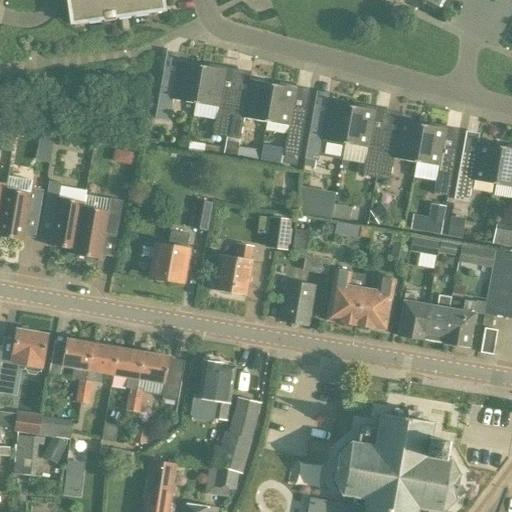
[(67,0),(70,18),(83,16),(84,21),(102,18),(102,13),(113,12),(114,17),(120,16),(126,15),(149,12),(148,6),(161,4),(160,0),(67,0)]
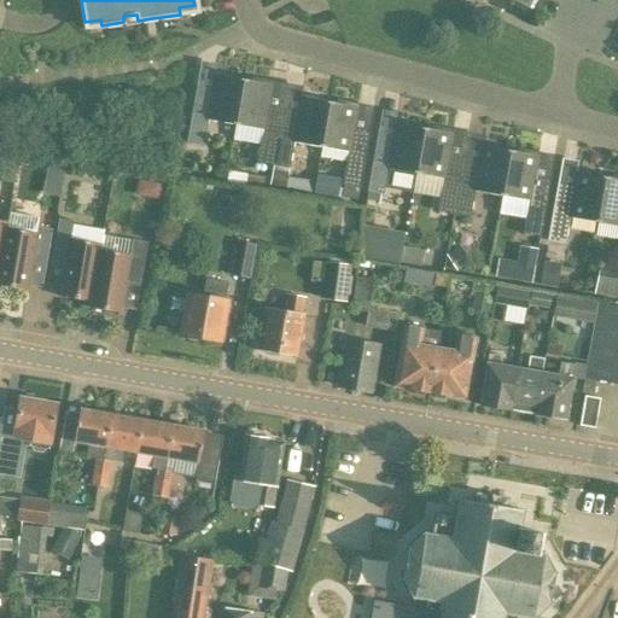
[(508,0),(531,10),(535,0),(508,0)]
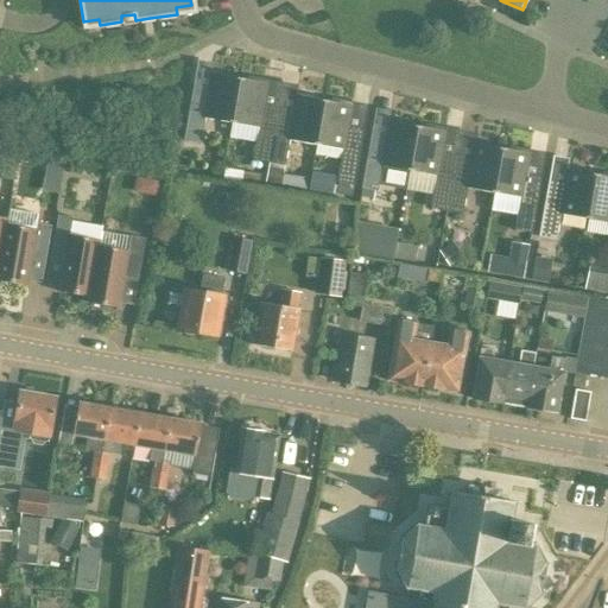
[(204,119),(232,124),(239,78),(210,74),(208,88),(194,86),(183,141),(200,145),(204,119)]
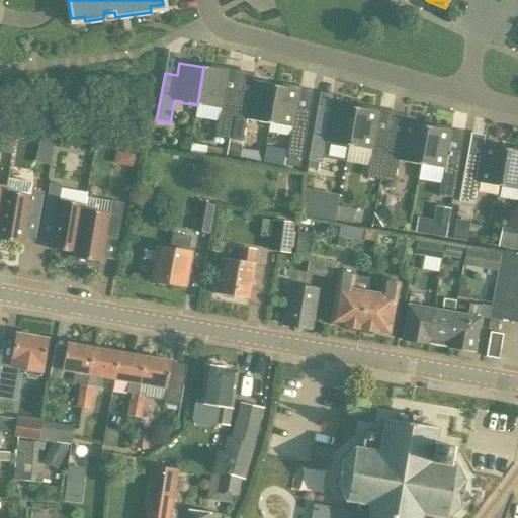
[(203,67),(197,105),(220,109),(214,137),(229,140),(237,91),(225,89),(228,69),(210,66),(210,68),(203,67)]
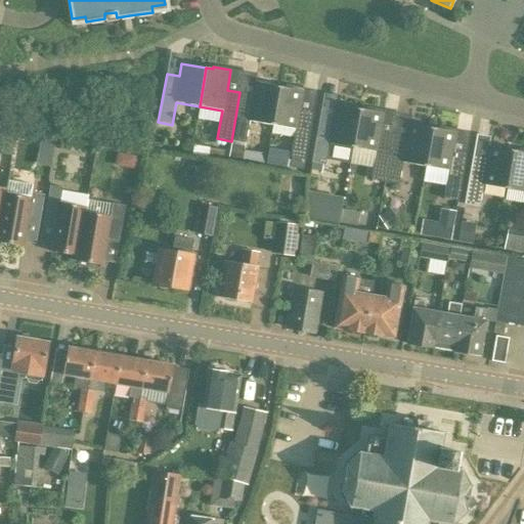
[(249,121),(272,125),(278,87),(254,83),(252,95),(239,92),(231,141),(245,143),(249,121)]
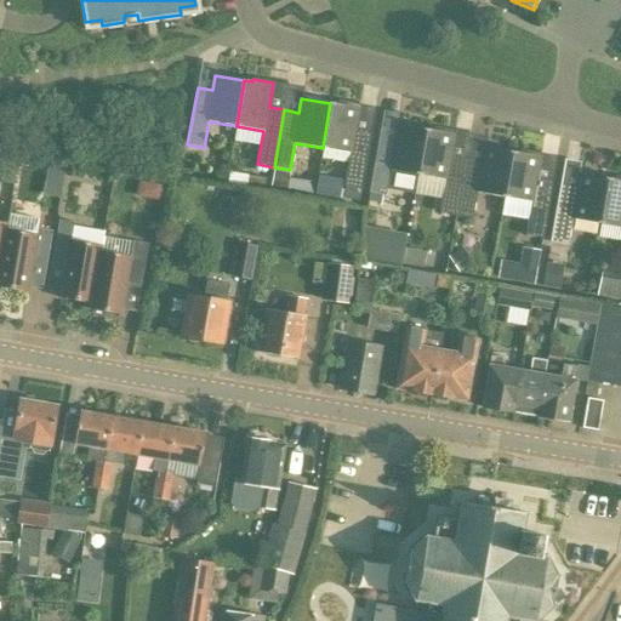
[(330,103),(323,148),(349,153),(343,187),(346,187),(360,189),(370,135),(354,131),(359,104),(339,101),(339,104),(330,103)]
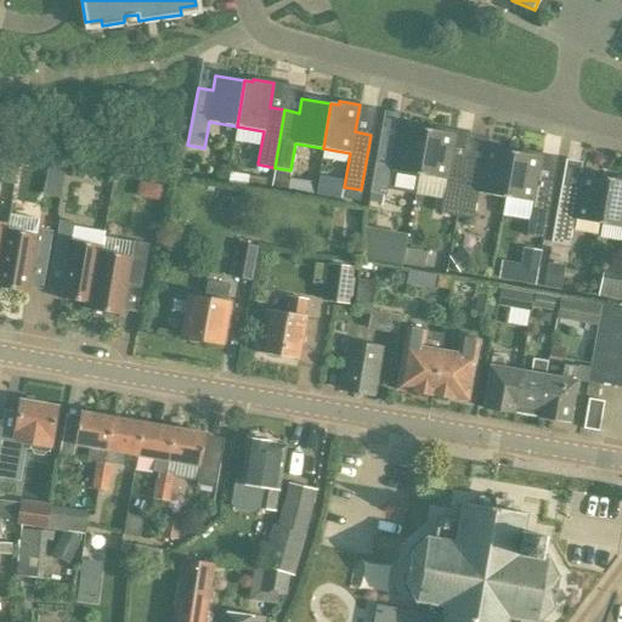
[(414,196),(418,175),(427,130),(397,124),(395,139),(379,136),(369,193),(386,197),(388,191),(414,196)]
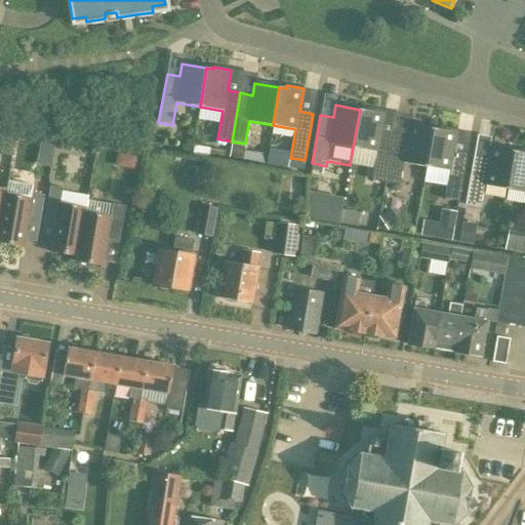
[(360,110),(353,148),(375,152),(371,179),(385,183),(393,134),(380,131),(385,111),(367,108),(366,111),(360,110)]
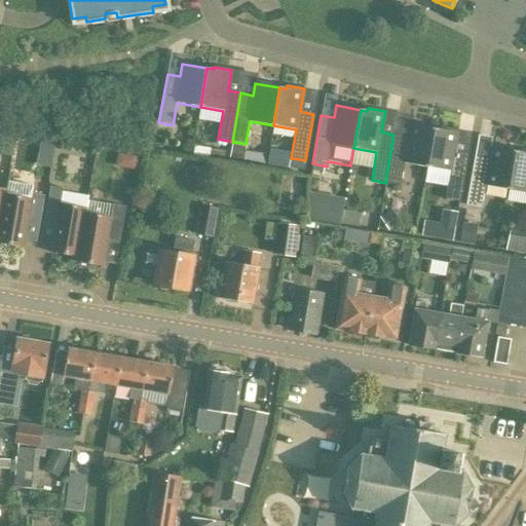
[(404,163),(426,166),(434,128),(409,124),(407,137),(393,135),(385,183),(400,185),(404,163)]
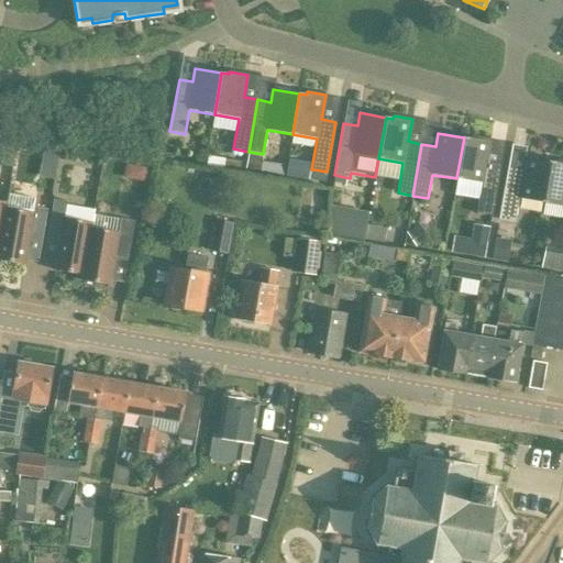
[(464,138),(456,178),(481,183),(476,213),(492,216),(500,164),(486,162),(490,140),(472,136),(471,139),(464,138)]
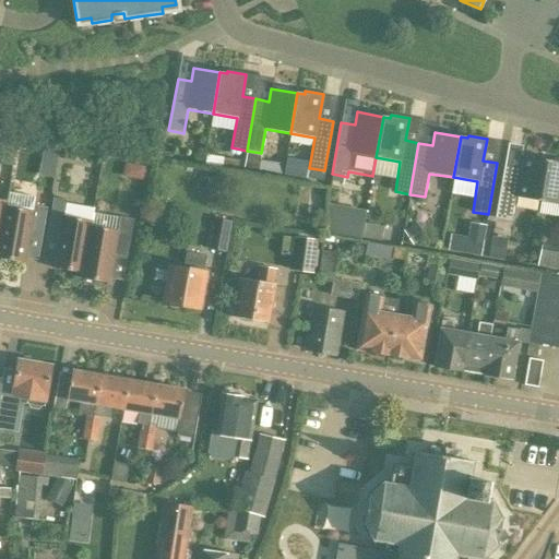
[(0,159),(13,163),(16,144),(0,141),(0,159)]
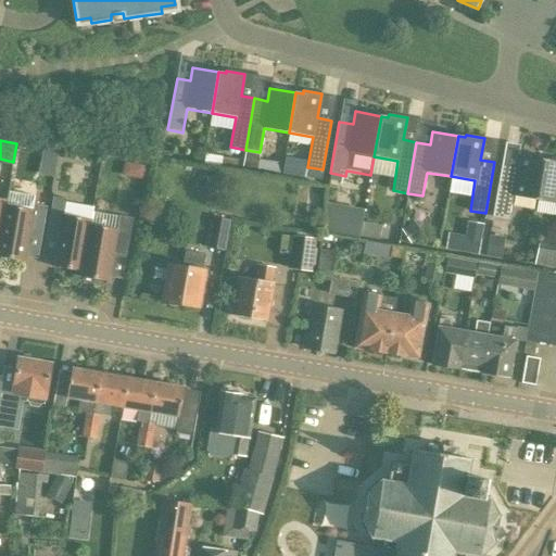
[(512,196),(535,200),(543,160),(517,155),(515,168),(501,165),(492,217),(507,219),(512,196)]
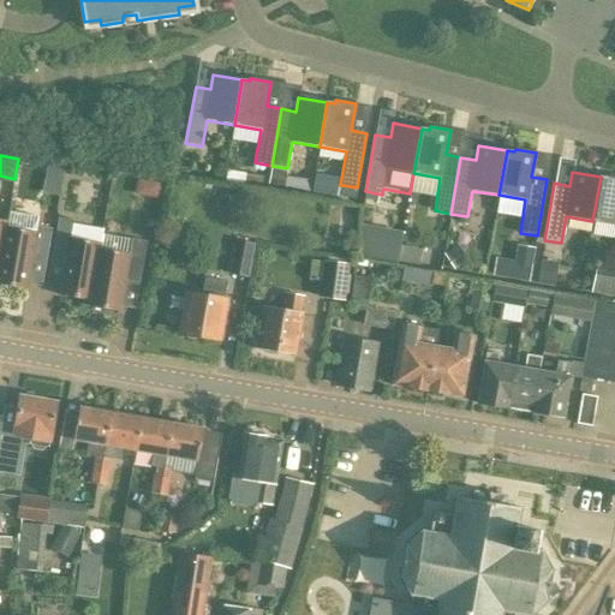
[(261,191),(263,178),(244,174),(242,189),(261,191)]
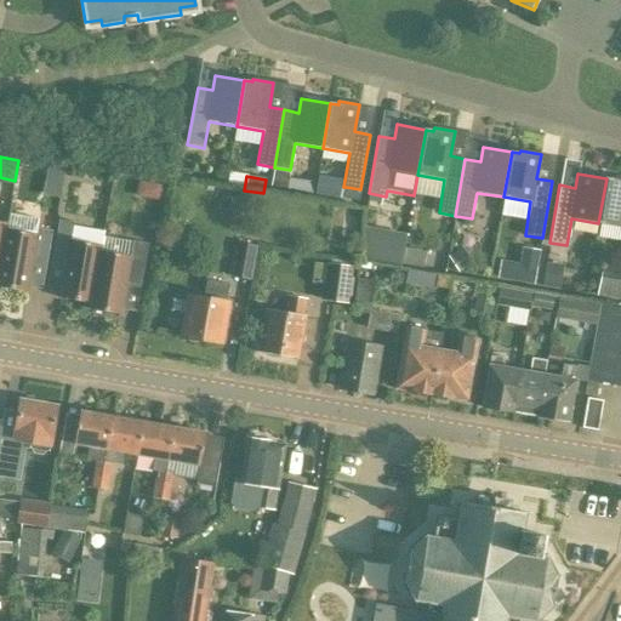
[(607,178),(598,223),(620,227),(620,255),(620,262),(620,177),(615,176),(615,180),(607,178)]
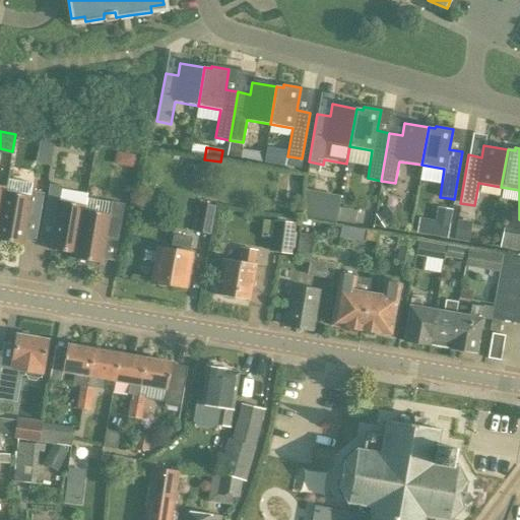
[(300,170),(302,158),(289,156),(287,168),(300,170)]
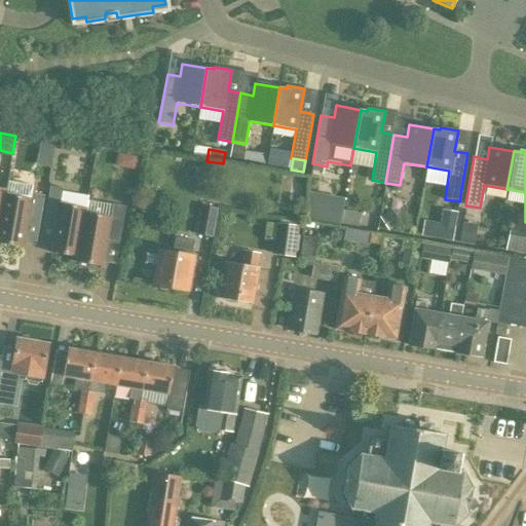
[(76,262),(77,262),(86,208),(61,203),(63,188),(50,186),(43,225),(55,228),(51,253),(77,257),(76,262)]
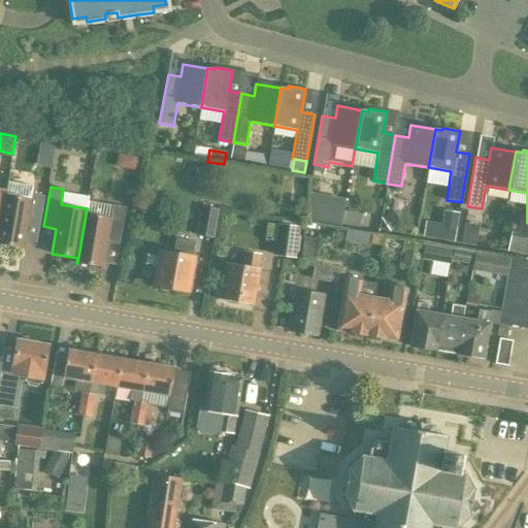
[(7,190),(6,190),(0,224),(0,243),(23,249),(27,224),(39,226),(44,196),(32,194),(31,199),(6,195),(7,190)]
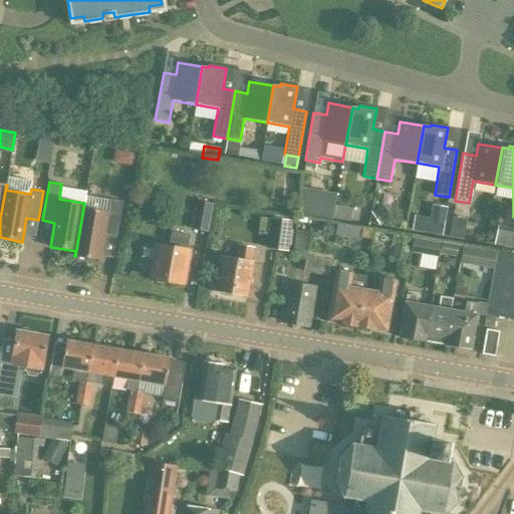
[(306,207),(337,208),(338,190),(307,189),(306,207)]
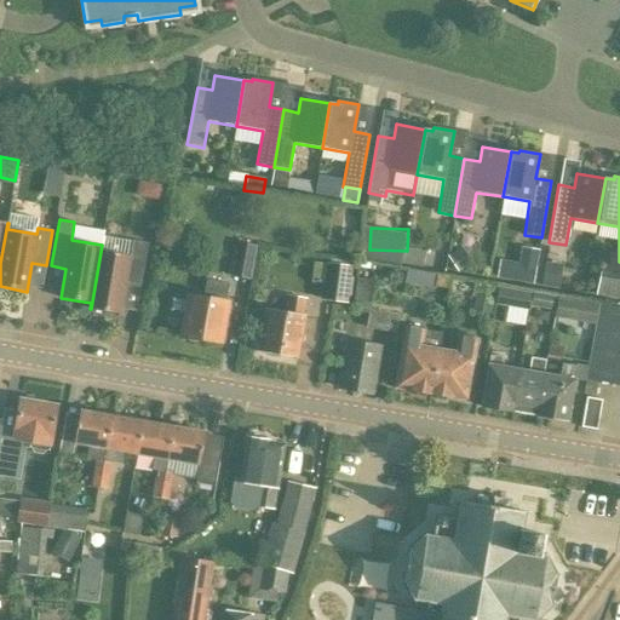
[(102,245),(91,309),(121,314),(130,263),(144,265),(148,244),(133,241),(131,256),(102,251),(102,245)]
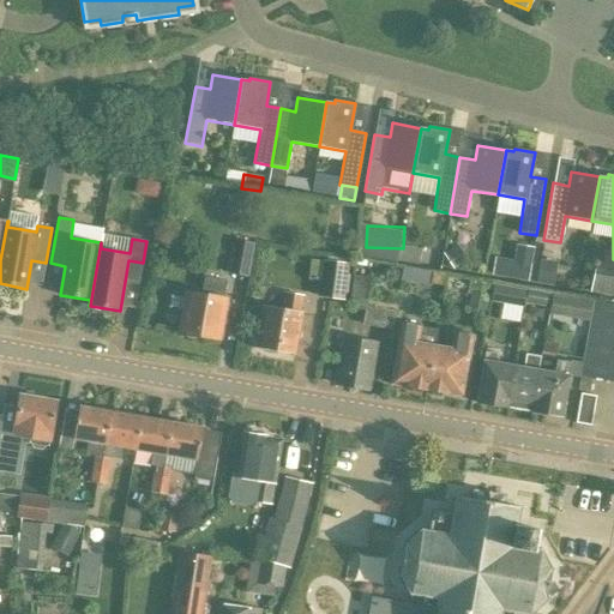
[(248,278),(256,245),(234,240),(228,274),(248,278)]
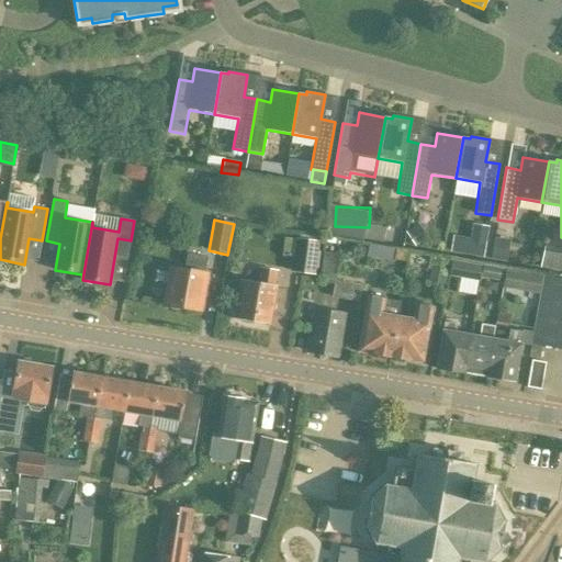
[(454,235),(454,245),(489,248),(490,224),(473,223),(472,236),(454,235)]
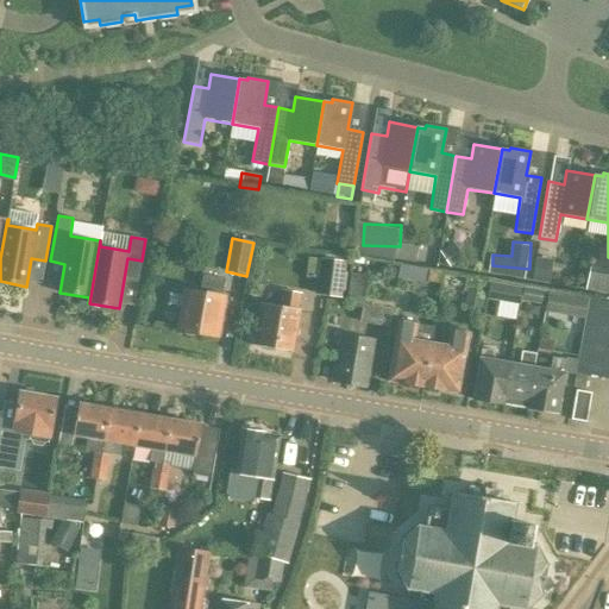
[(316,294),(339,297),(344,263),(320,259),(316,294)]
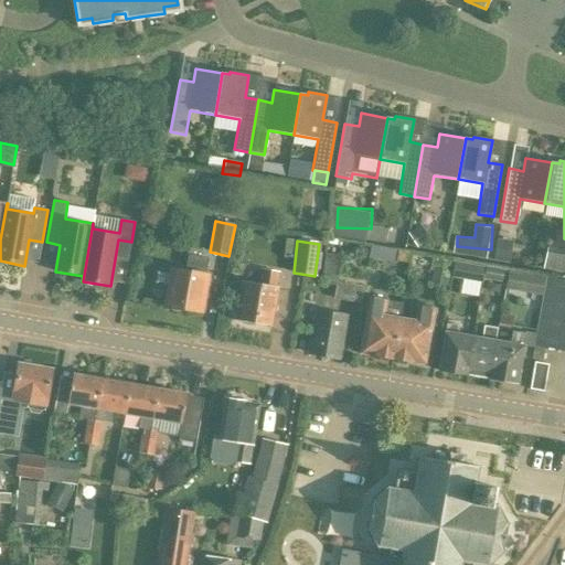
[(396,260),(397,251),(375,247),(373,256),(396,260)]
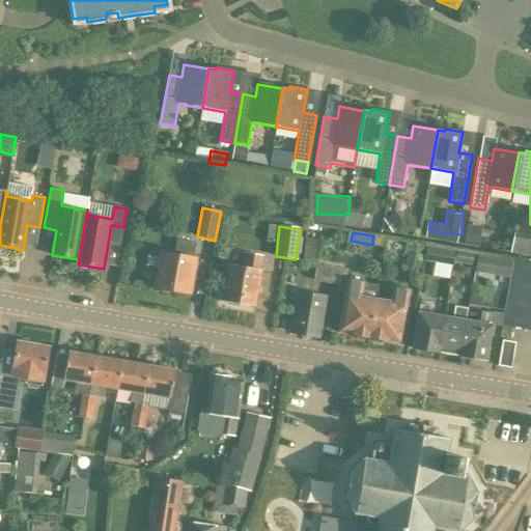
[(530,256),(530,235),(513,233),(510,253),(530,256)]
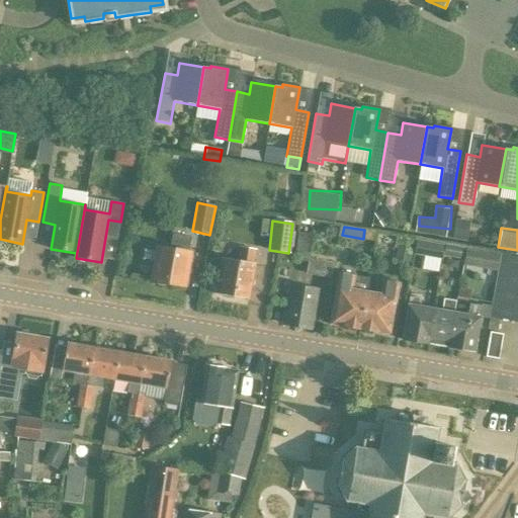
[(191,254),(187,253),(190,237),(172,234),(169,250),(156,248),(151,281),(155,282),(158,285),(163,286),(166,284),(185,287),(191,254)]
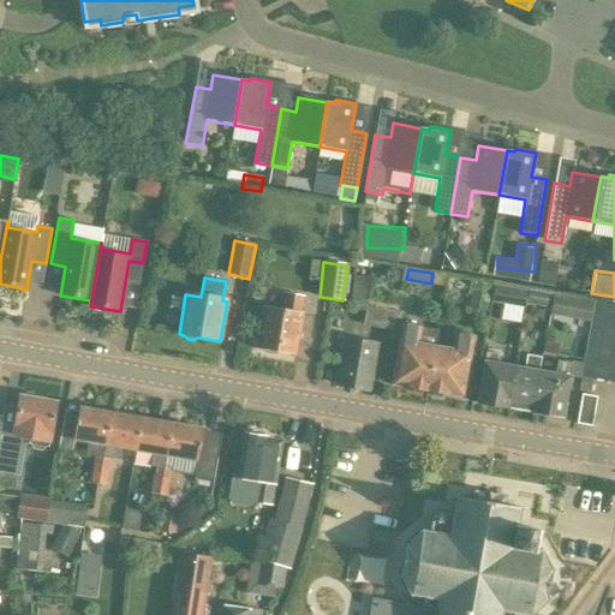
[(487,312),(490,290),(472,286),(469,309),(487,312)]
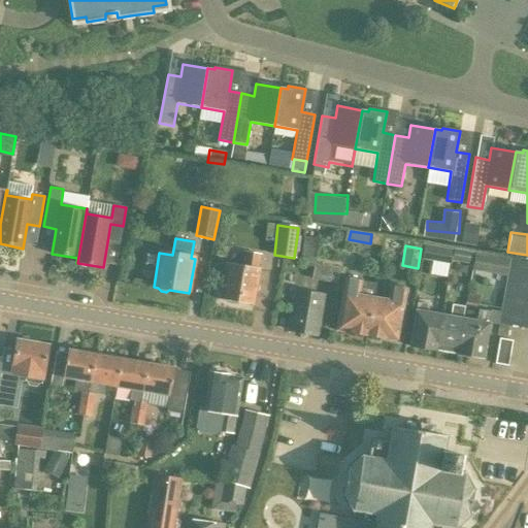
[(451,266),(451,264),(453,252),(424,246),(421,261),(451,266)]
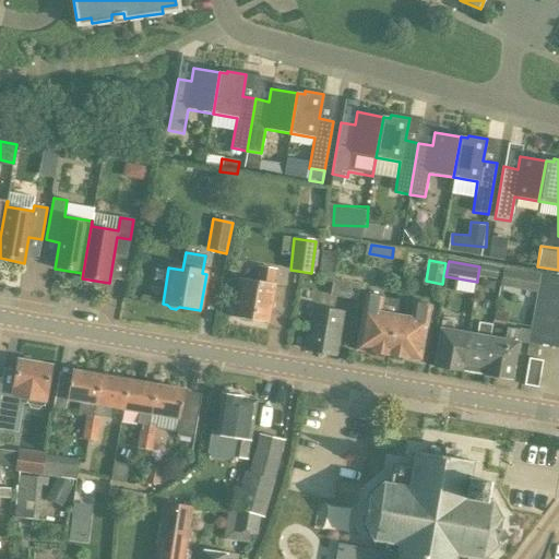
[(494,268),(479,266),(477,280),(496,283),(498,270),(492,269),(494,268)]
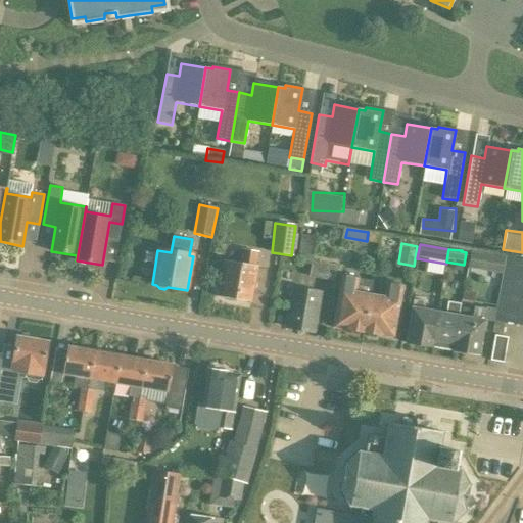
[(256,269),(255,268),(258,253),(242,250),(239,266),(224,263),(219,295),(222,296),(225,299),(233,301),(237,298),(251,301),(256,269)]
